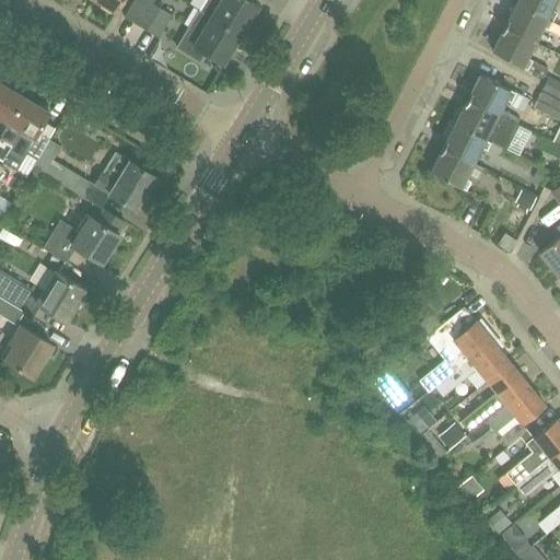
[(123,0),(95,0),(116,12),(123,0)]
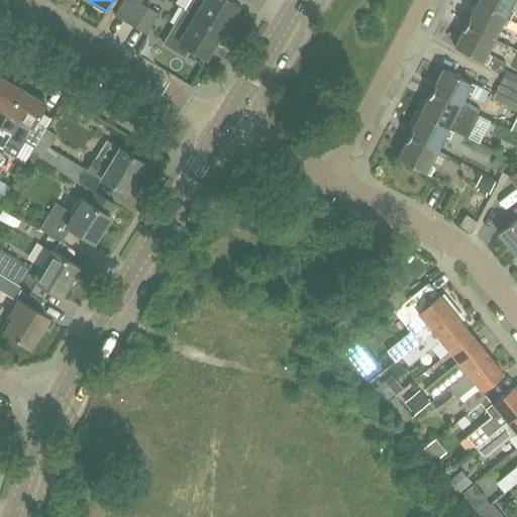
[(125,22),(136,2),(133,0),(123,0),(115,16),(125,22)]
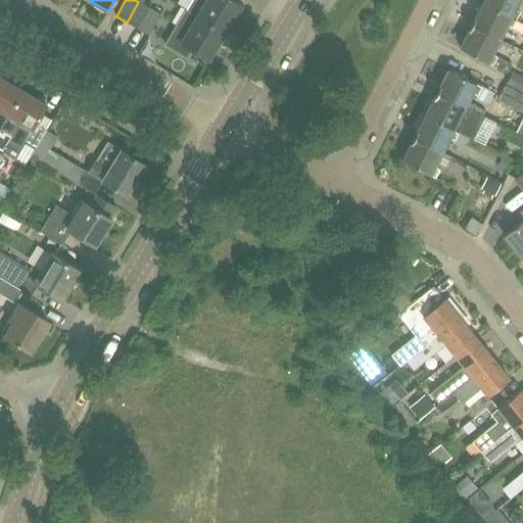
[(191,12),(196,15),(224,32),(240,6),(230,0),(198,0),(199,0),(191,12)]
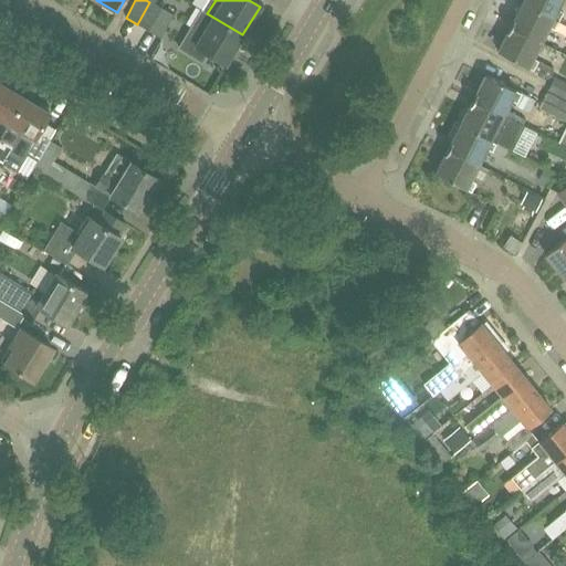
[(557,8),(561,0),(523,0),(523,2),(557,20),(562,11),(557,8)]
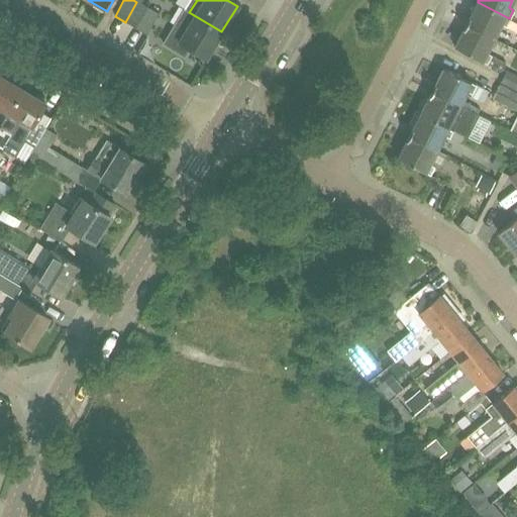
[(135,28),(147,8),(136,2),(125,22),(135,28)]
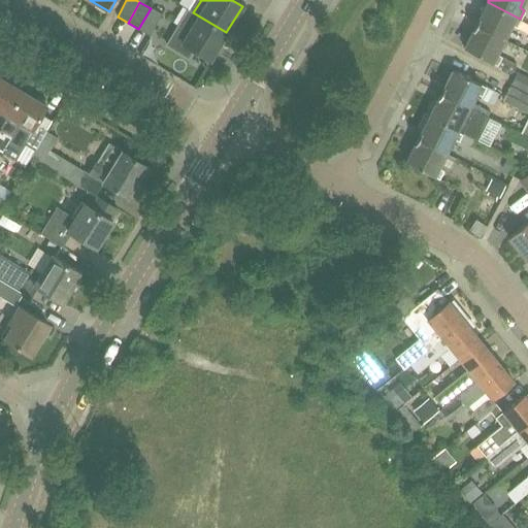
[(520,19),(488,2),(476,25),(503,38),(512,25),(516,27),(520,19)]
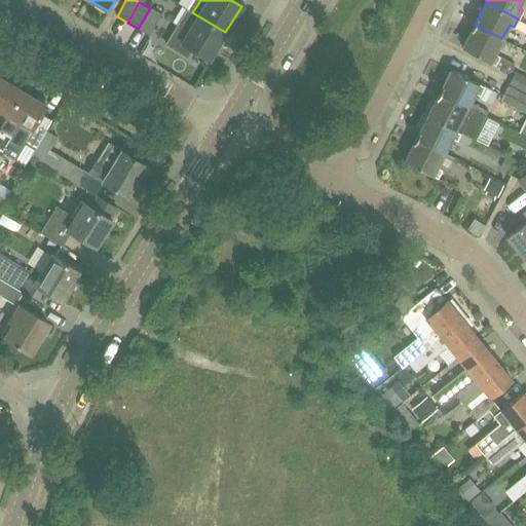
[(150,8),(138,29),(148,34),(160,14),(150,8)]
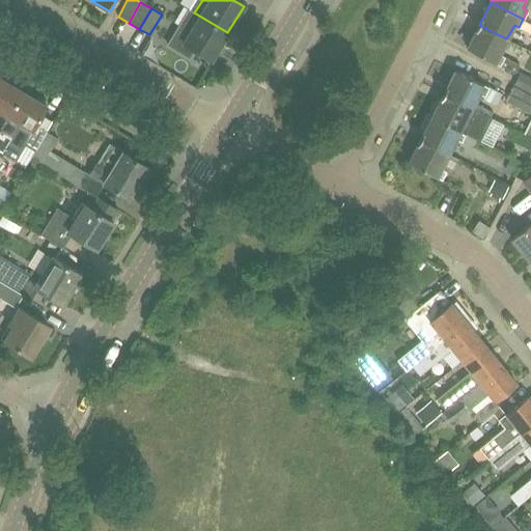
[(193,49),(211,59),(227,32),(194,12),(193,12),(185,26),(179,23),(167,44),(189,57),(193,49)]
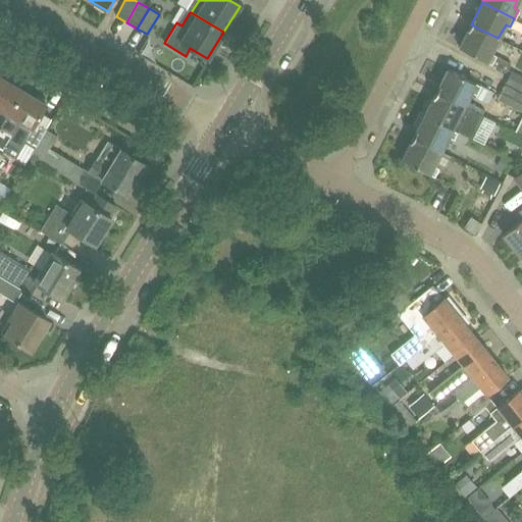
[(498,38),(471,24),(459,47),(507,71),(511,63),(497,55),(490,52),(498,38)]
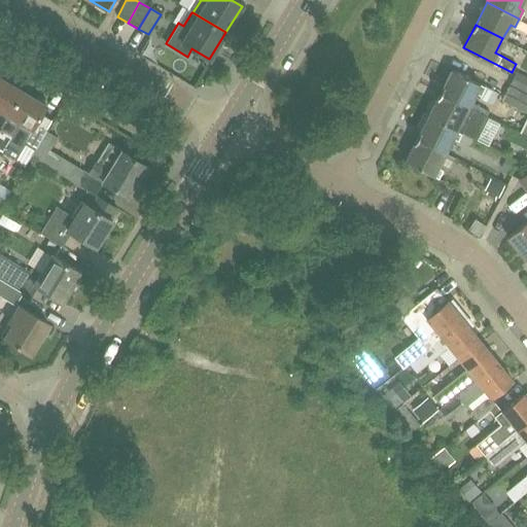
[(485,85),(452,69),(440,92),(467,106),(475,92),(490,100),(495,91),(485,86),(485,85)]
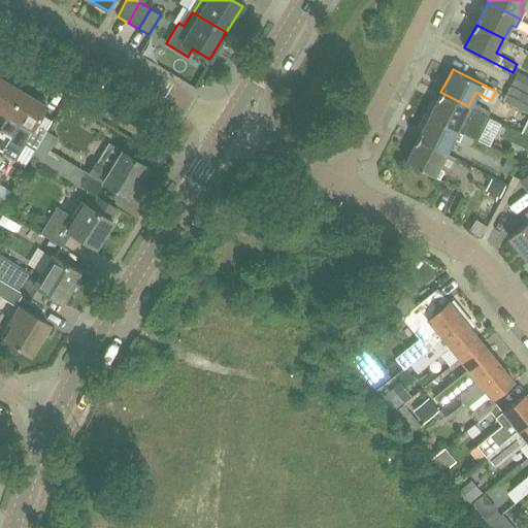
[(23,92),(0,77),(0,109),(8,116),(9,116),(23,92)]
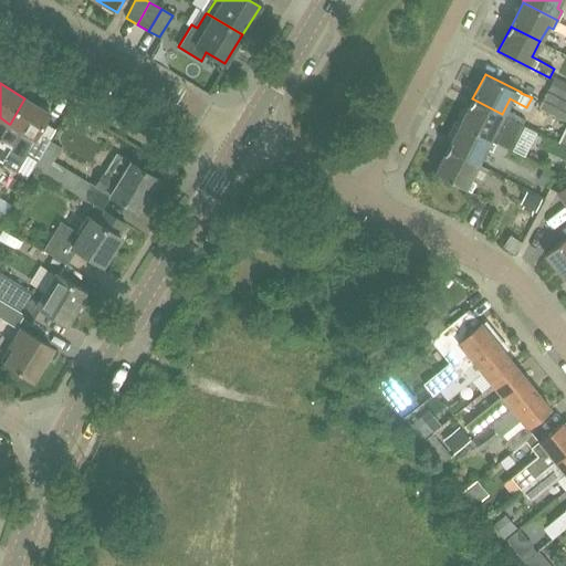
[(538,107),(565,121),(565,101),(547,92),(538,107)]
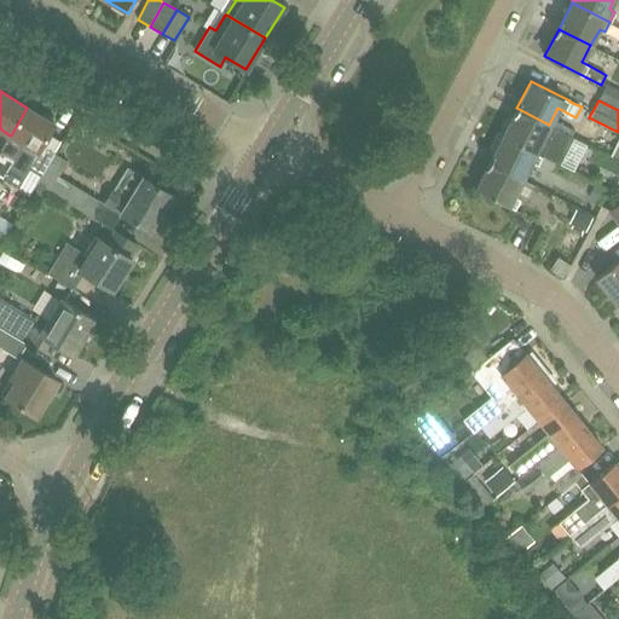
[(1,152),(12,158),(13,160),(23,143),(38,151),(50,134),(55,125),(53,123),(55,121),(55,117),(47,114),(44,115),(42,116),(27,108),(11,136),(10,136),(0,151),(1,152)]
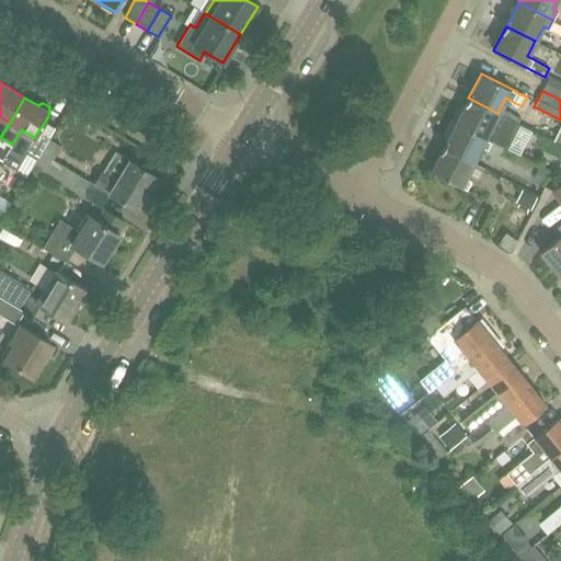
[(497,113),(468,98),(456,122),(491,139),(506,147),(518,124),(497,114),(497,113)]
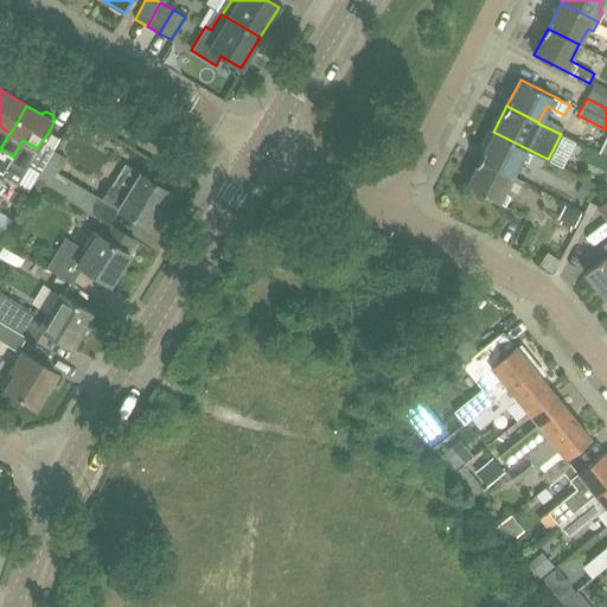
[(531,151),(493,132),(480,158),(512,174),(521,157),(526,160),(531,151)]
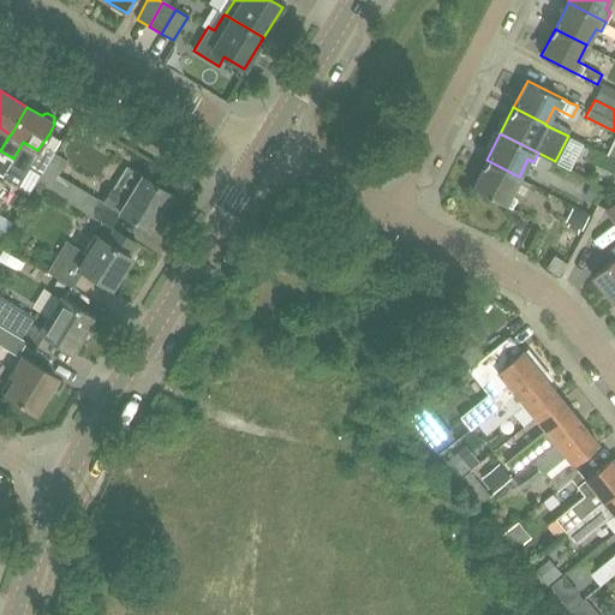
[(12,157),(1,151),(0,151),(0,173),(1,174),(12,157)]
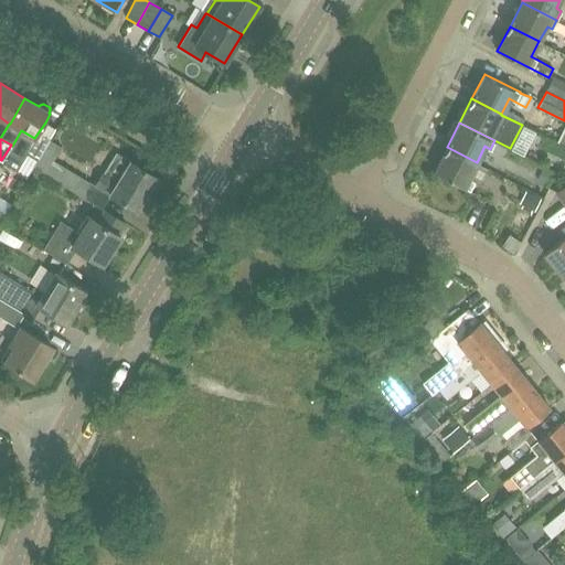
[(32,142),(27,152),(34,157),(39,159),(42,152),(44,149),(32,142)]
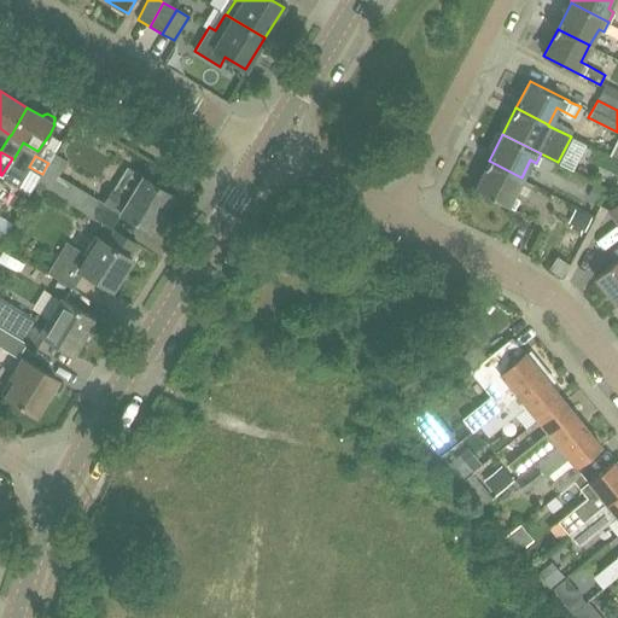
[(518,198),(513,196),(522,178),(489,161),(474,187),(513,208),(518,198)]
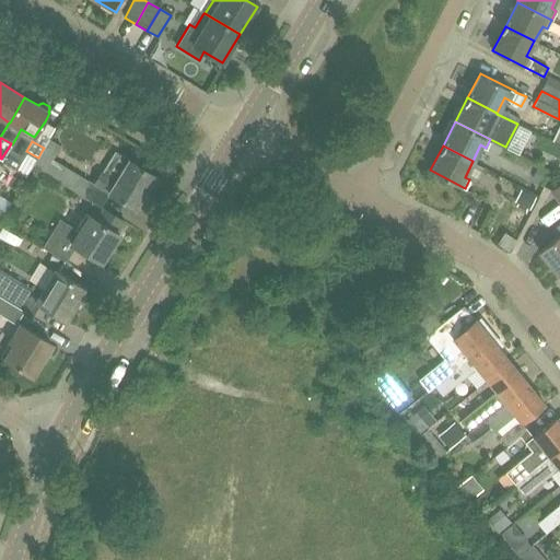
[(42,151),(38,158),(33,165),(47,174),(80,195),(89,181),(54,159),(42,151)]
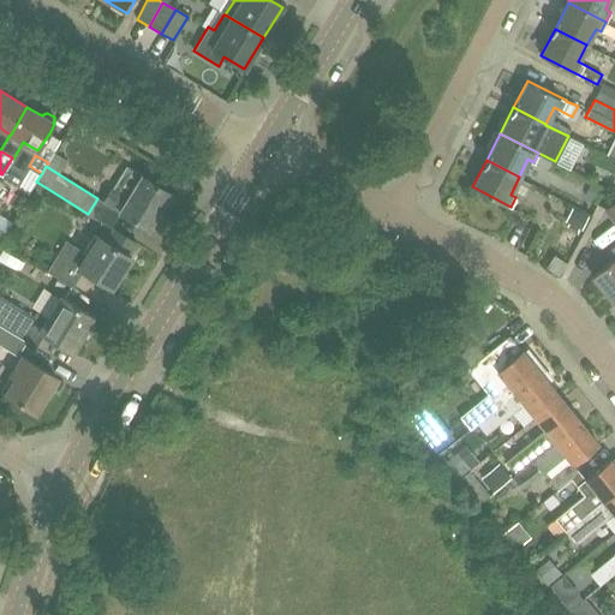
[(143,177),(143,175),(127,166),(112,190),(112,189),(103,201),(103,202),(120,213),(148,230),(169,193),(143,177)]
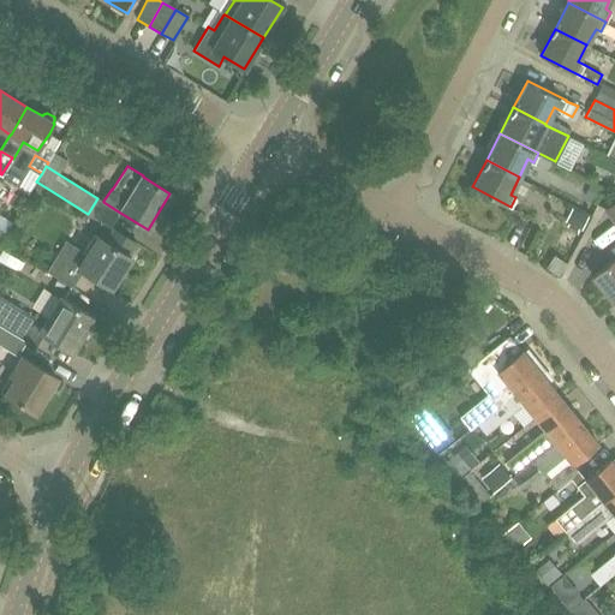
[(598,191),(589,186),(584,197),(592,202),(598,191)]
